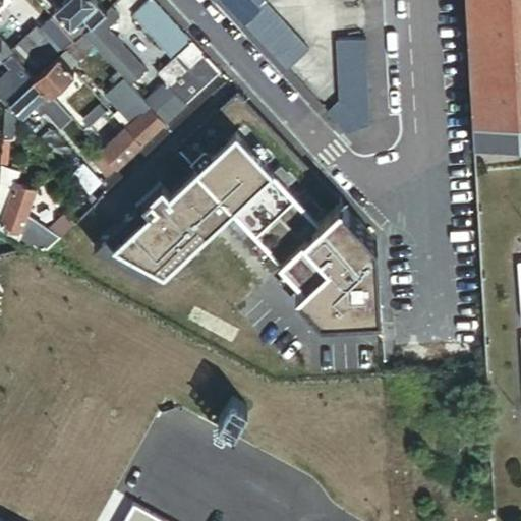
[(4,0),(0,4),(0,12),(13,0),(4,0)]
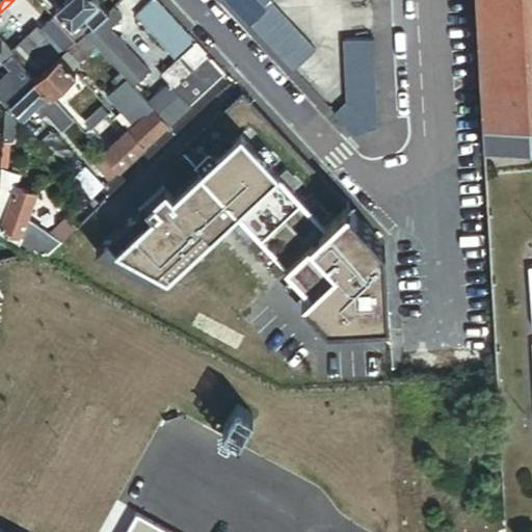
[(94,26),(109,11),(98,0),(72,0),(71,1),(60,11),(76,28),(86,18),(94,26)]
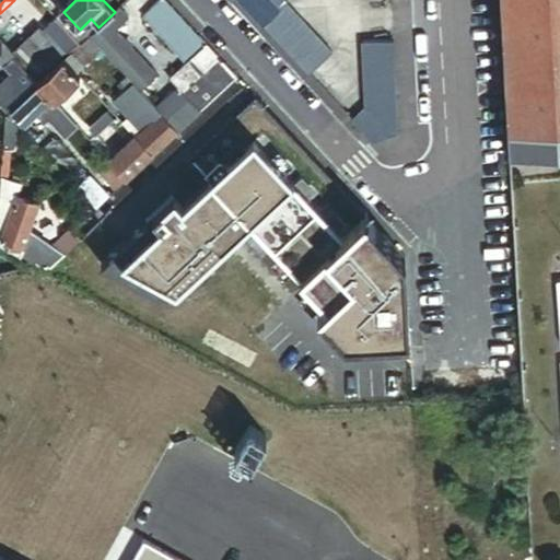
[(200,37),(165,0),(161,0),(144,16),(181,56),(200,37)]
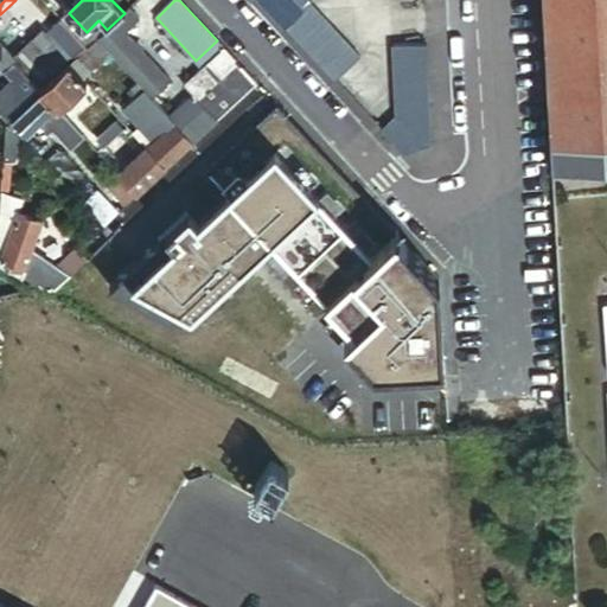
[(261,0),(286,26),(304,10),(300,6),(294,0),(261,0)]
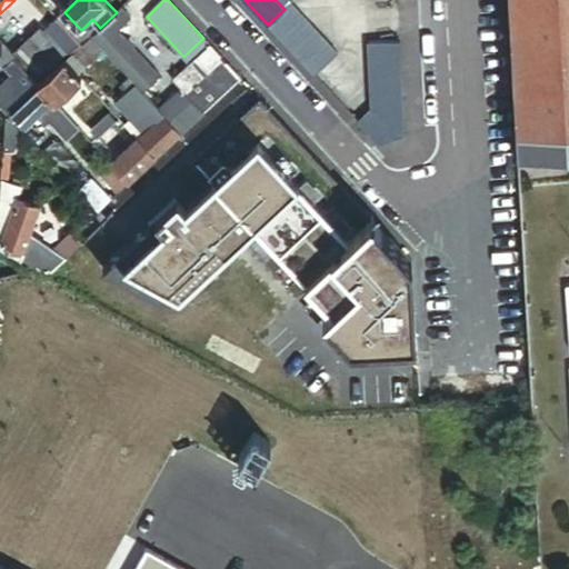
[(339,53),(289,0),(286,0),(281,6),(285,9),(268,25),(315,76),(339,53)]
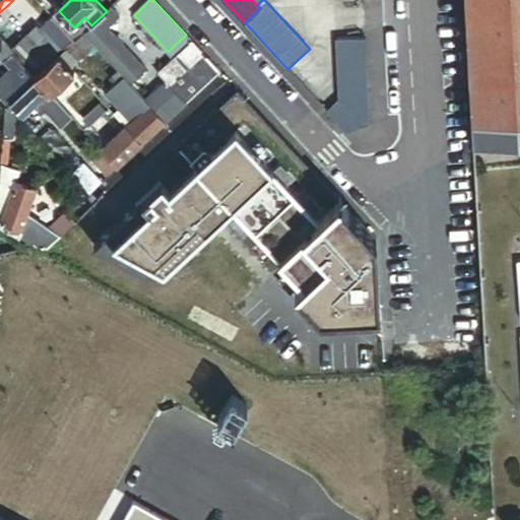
[(519,0),(463,0),(470,140),(519,138),(519,0)]
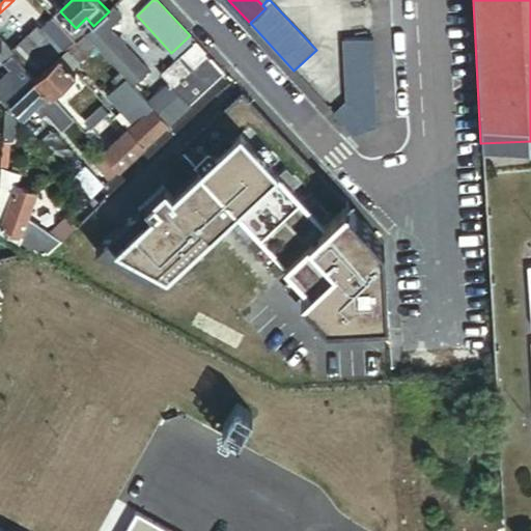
[(120,73),(134,86),(149,71),(110,29),(123,18),(113,7),(109,11),(93,26),(85,34),(100,50),(120,73)]
